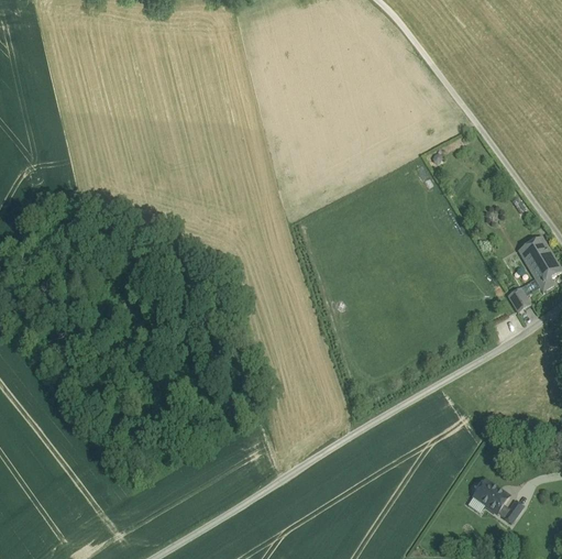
[(561,270),(541,236),(518,250),(535,278),(540,287),(542,291),(553,284),(550,277),(561,270)]
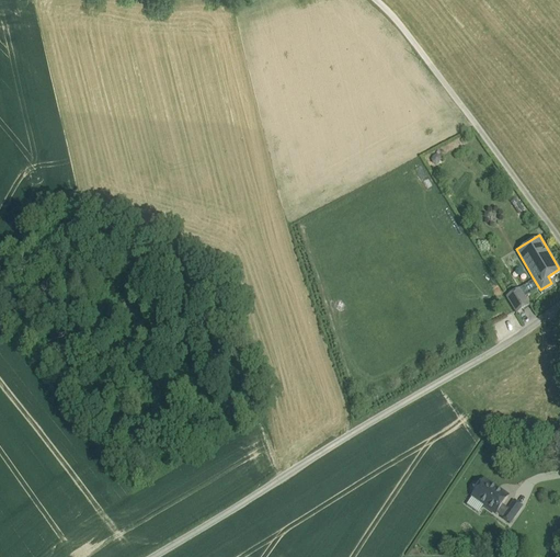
[(538,286),(533,277),(518,286),(524,295),(538,286)]
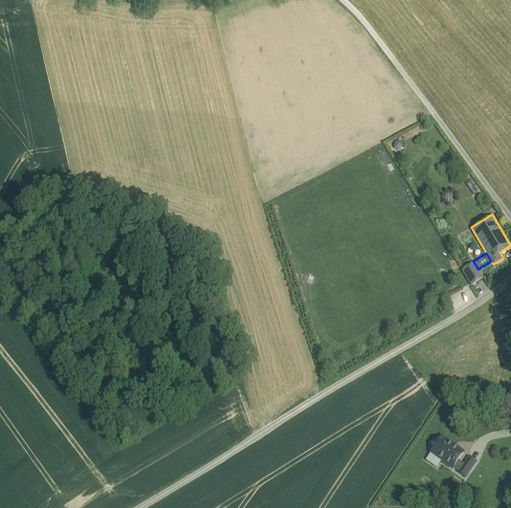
[(473,261),(461,268),(471,283),(483,276),(478,269),(473,261)]
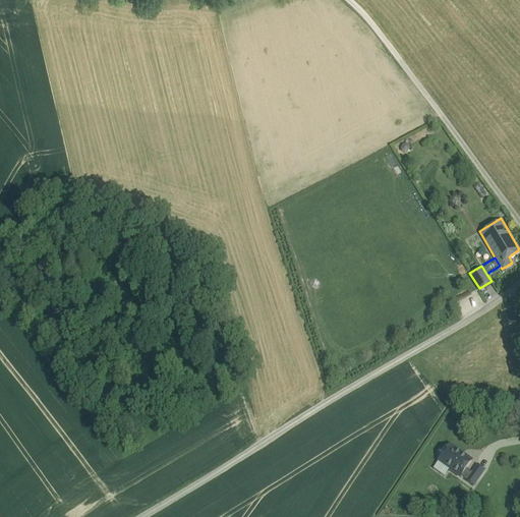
[(470,458),(448,443),(437,458),(459,474),(460,473),(465,477),(471,470),(465,466),(470,458)]
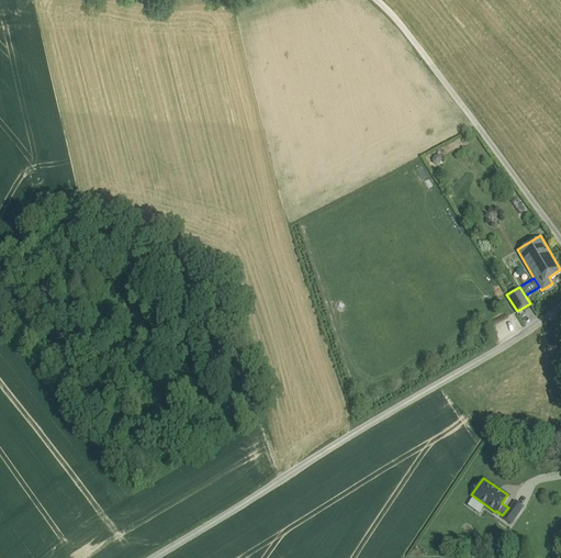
[(522,505),(514,499),(508,508),(502,515),(502,516),(509,522),(522,505)]
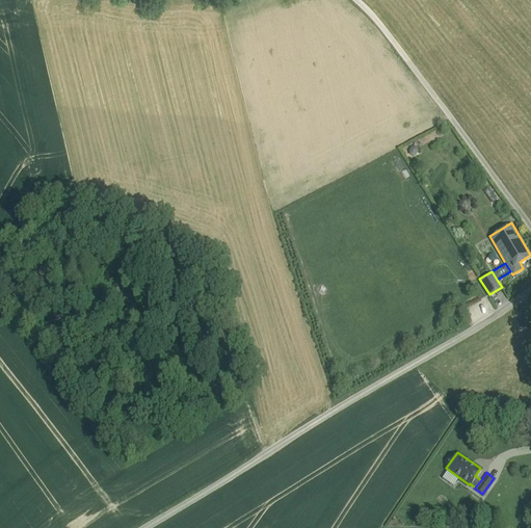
All buildings are outlined.
